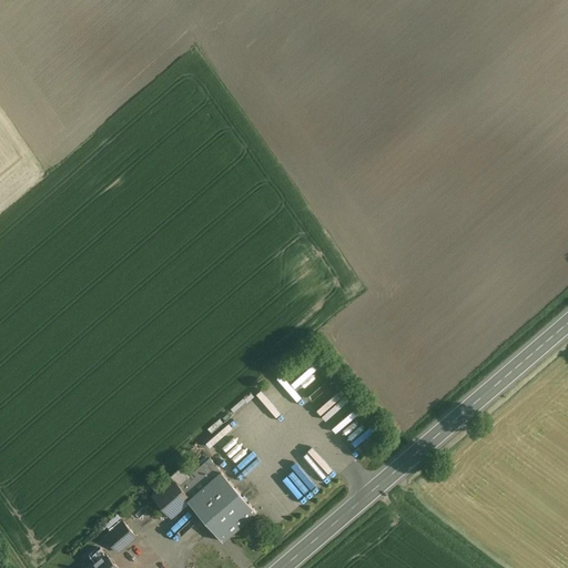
[(324,371),(307,385),(312,391),(304,397),(314,409),(337,389),(326,377),(328,375),(324,371)]
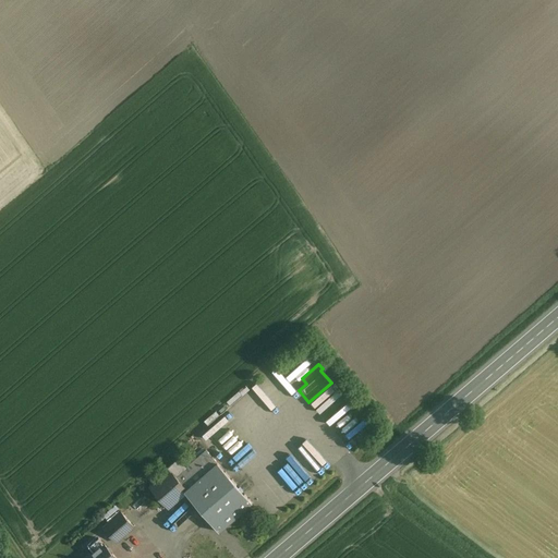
[(217,463),(206,450),(201,456),(211,469),(217,463)]
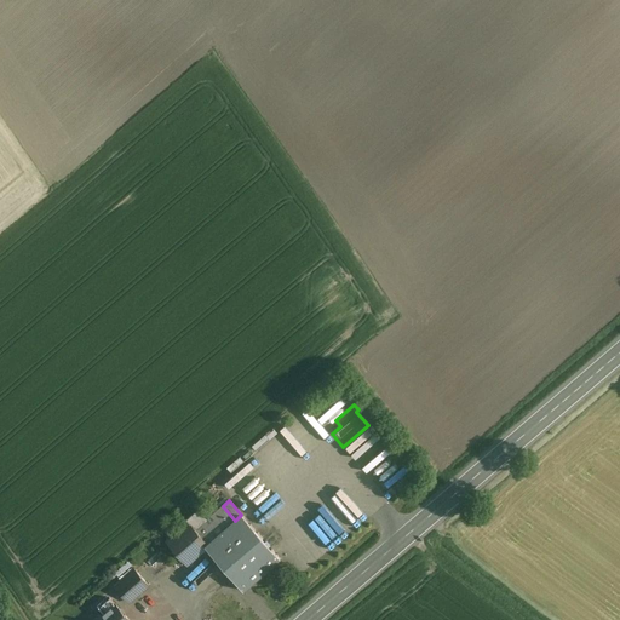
[(223,506),(206,520),(197,510),(185,520),(189,523),(207,544),(235,521),(223,506)]
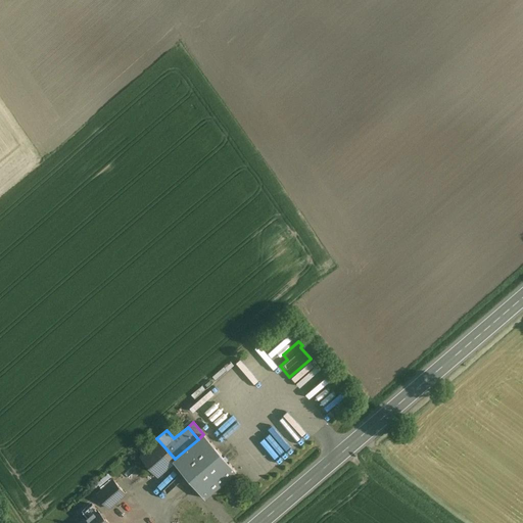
[(175,459),(173,461),(174,462),(205,498),(237,472),(203,434),(198,439),(175,459)]
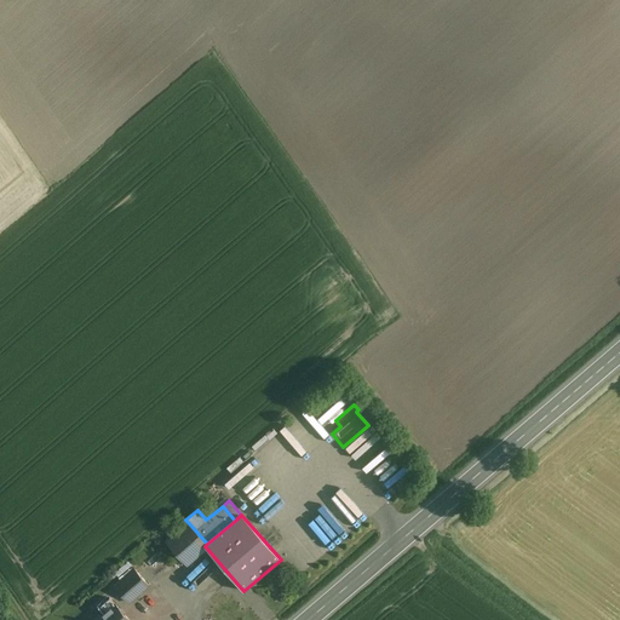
[(189,523),(167,541),(187,564),(206,547),(205,546),(207,544),(189,523)]
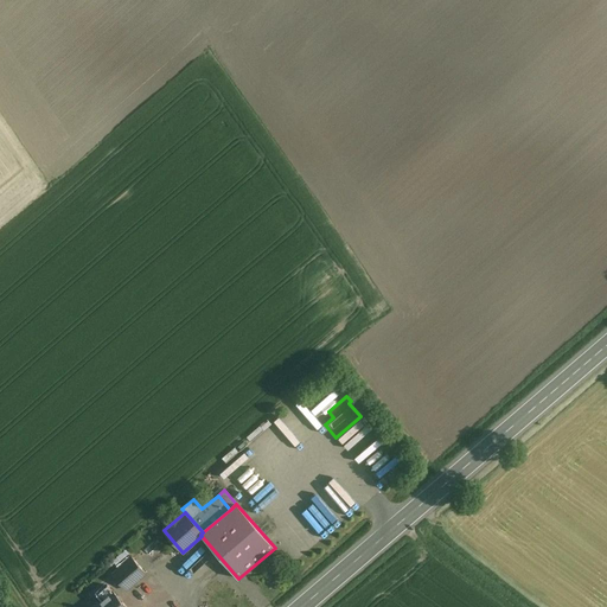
[(145,573),(132,557),(112,574),(126,589),(145,573)]
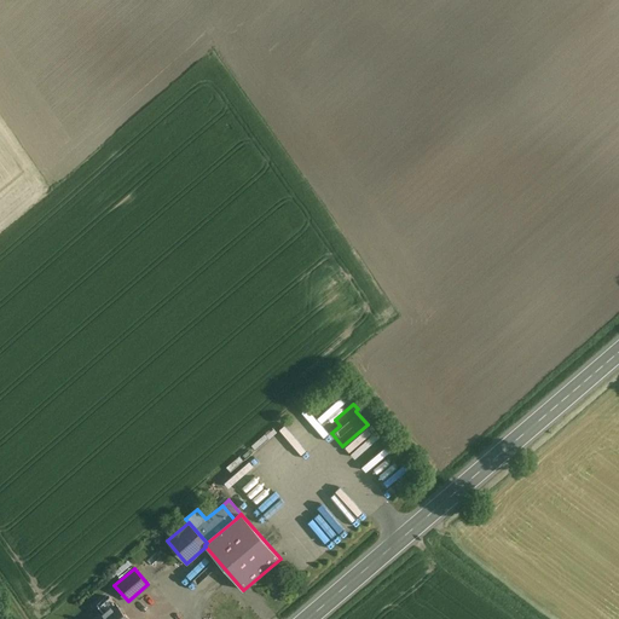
All buildings are outlined.
